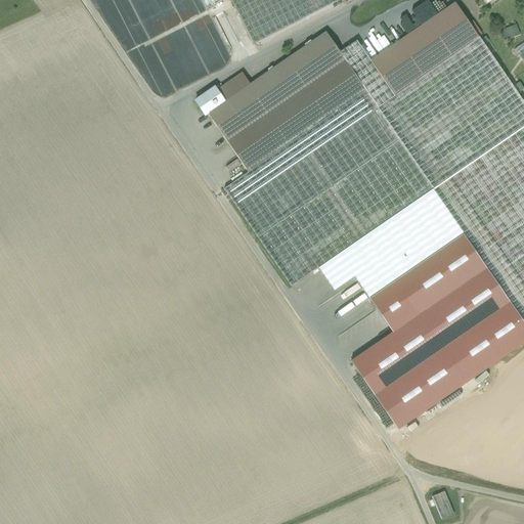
[(224,0),(200,0),(206,10),(224,0)]
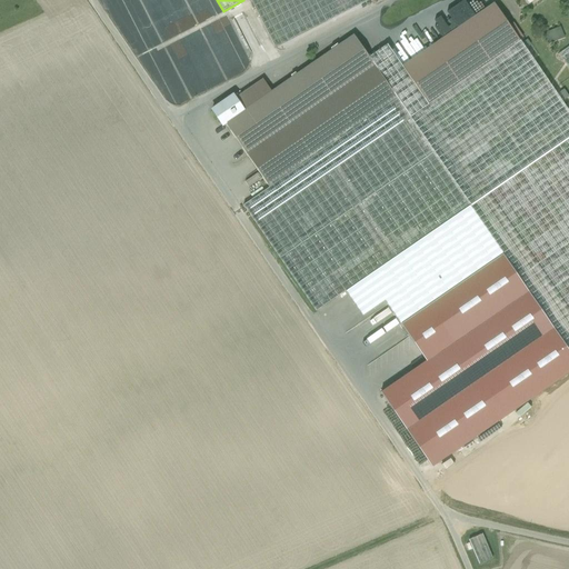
[(326,22),(315,0),(249,0),(275,48),(326,22)]
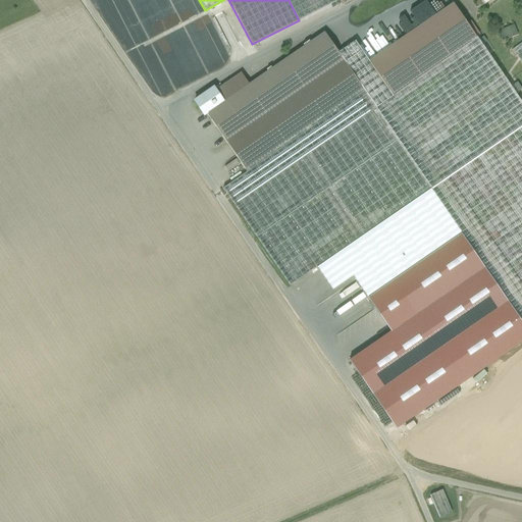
[(289,0),(299,20),(338,0),(289,0)]
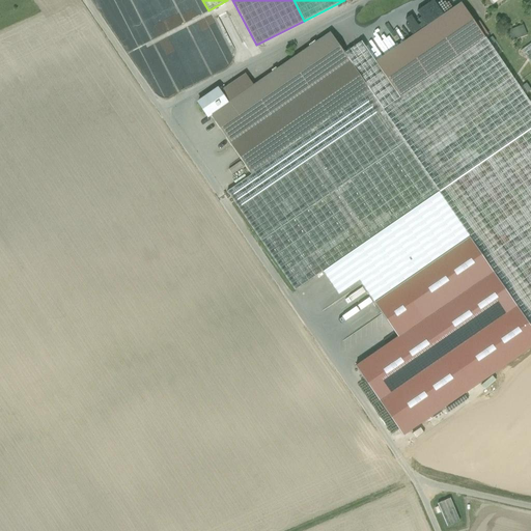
[(484,38),(460,3),(374,62),(398,98),(484,38)]
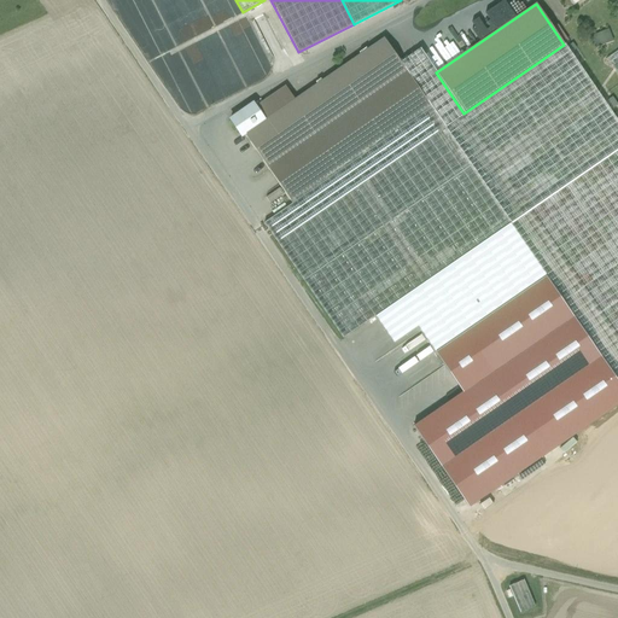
[(607,29),(595,33),(599,45),(611,41),(607,29)]
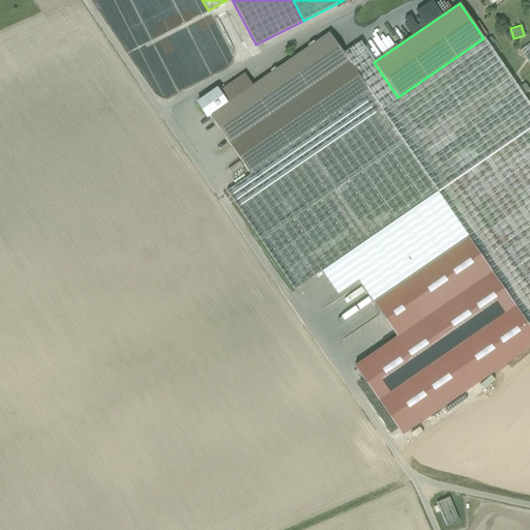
[(227,104),(209,116),(229,144),(348,62),(329,34),(253,86),(227,104)]
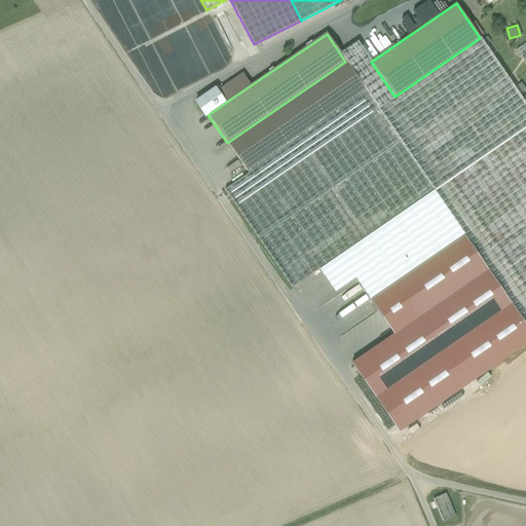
[(366,91),(247,173),(249,174),(225,190),(292,289),(320,269),(434,191),(525,127),(525,105),(481,39),(378,109),(366,91)]
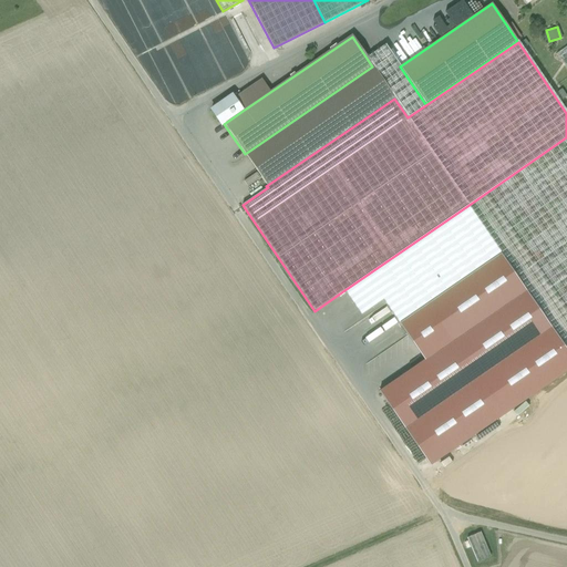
[(566,45),(556,53),(566,69),(566,45)]
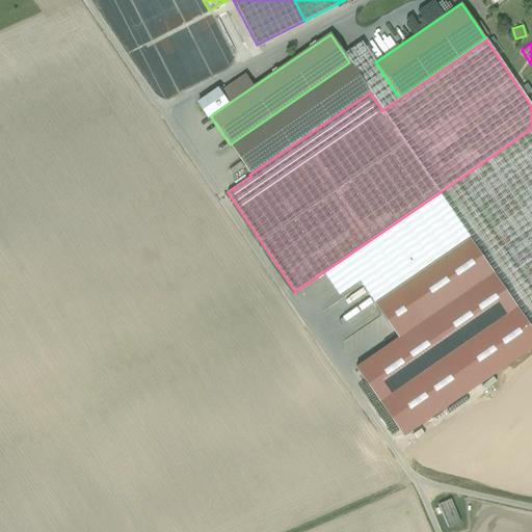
[(381,56),(373,45),(368,48),(376,60),(381,56)]
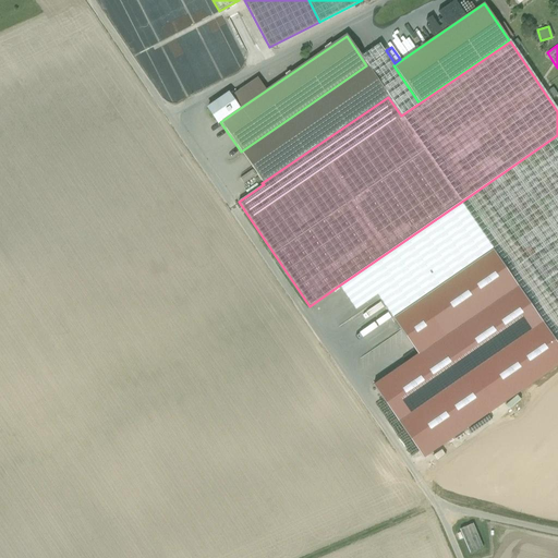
[(366,65),(241,152),(262,183),(388,97),(366,65)]
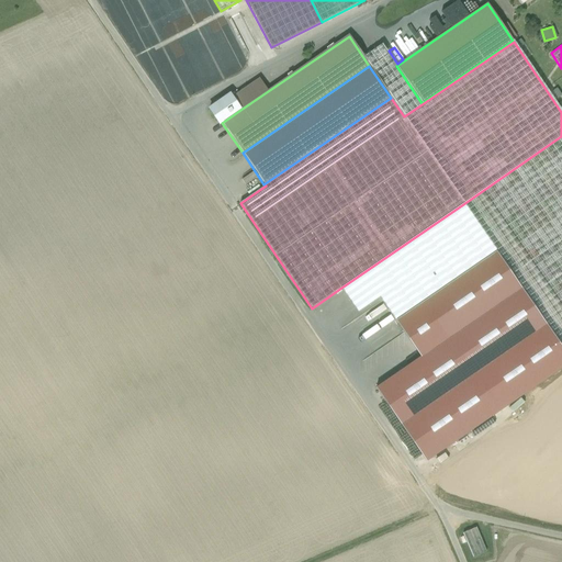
[(259,79),(232,98),(240,110),(268,91),(259,79)]
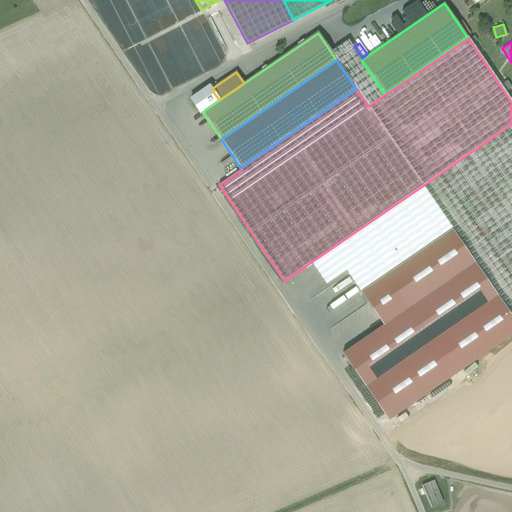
[(210,86),(190,100),(199,112),(202,112),(219,100),(211,89),(210,86)]
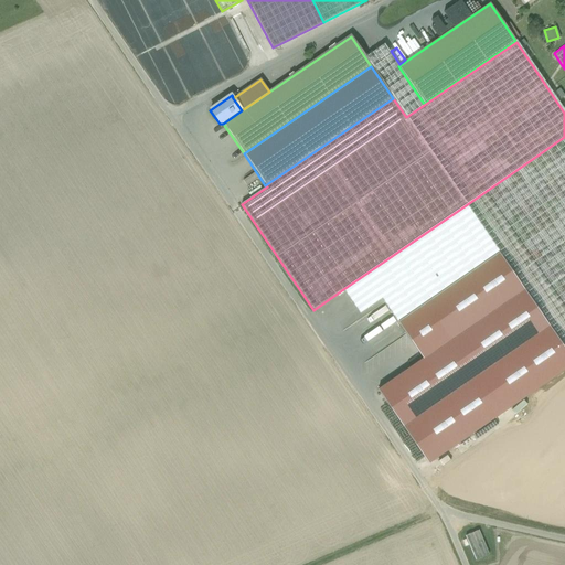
[(564,138),(466,205),(499,253),(524,290),(550,327),(564,350),(564,138)]
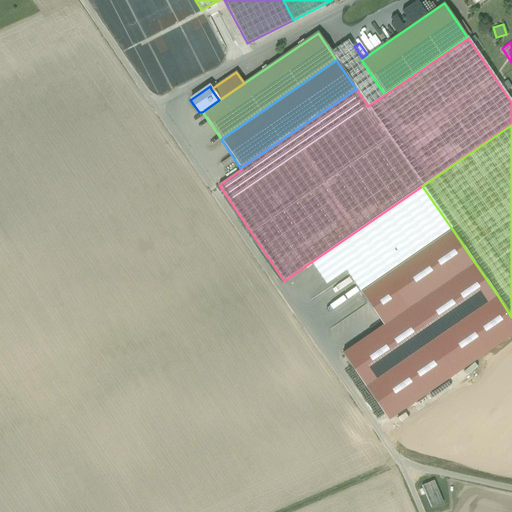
[(422,186),(311,262),(326,285),(345,271),(359,292),(452,229),(422,186)]
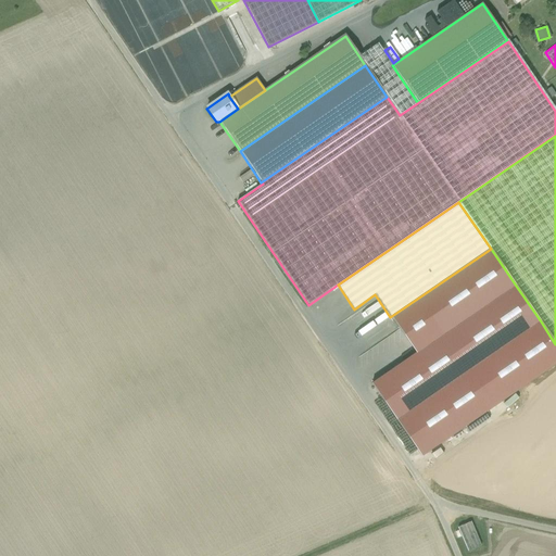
[(516,286),(491,249),(390,317),(416,354),(516,286)]
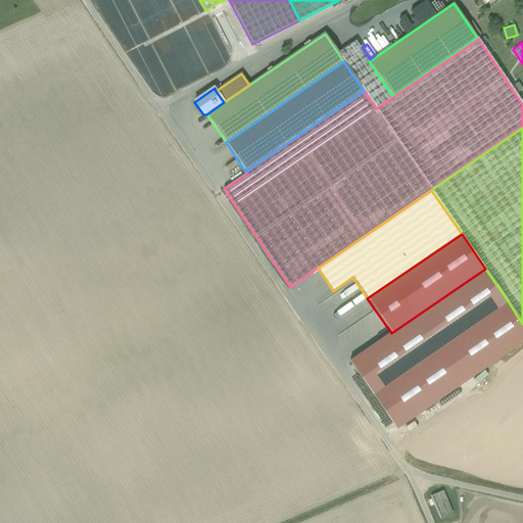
[(391,333),(349,362),(373,395),(509,302),(485,269),(391,333)]
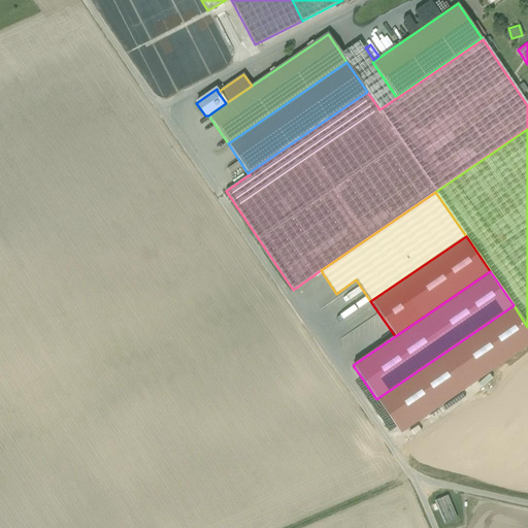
[(527,327),(514,305),(376,399),(401,434),(527,345),(527,327)]
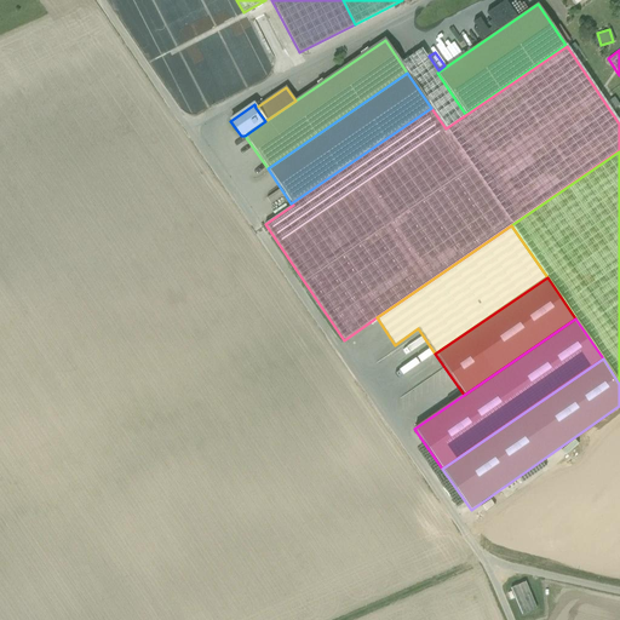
[(537,609),(526,583),(510,589),(522,615),(537,609)]
